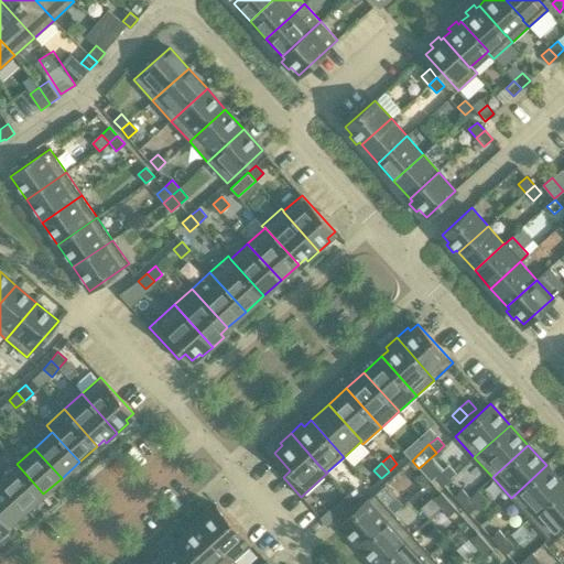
[(17,464),(0,479),(0,480),(25,509),(43,494),(17,464)]
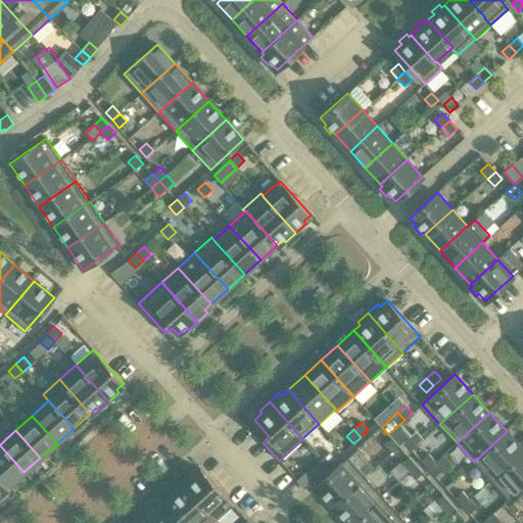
[(522,449),(507,431),(474,462),(490,480),(522,450),(522,449)]
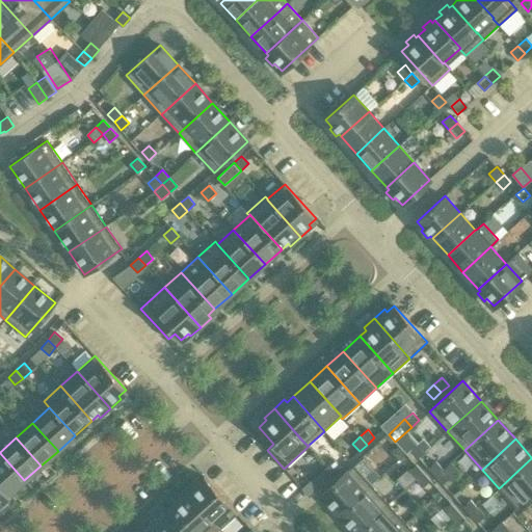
[(426,451),(419,443),(410,449),(418,457),(426,451)]
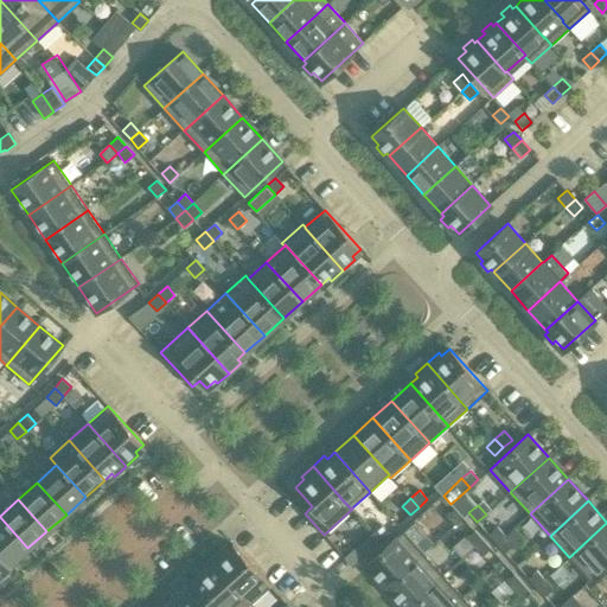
[(455,509),(446,516),(454,525),(462,517),(455,509)]
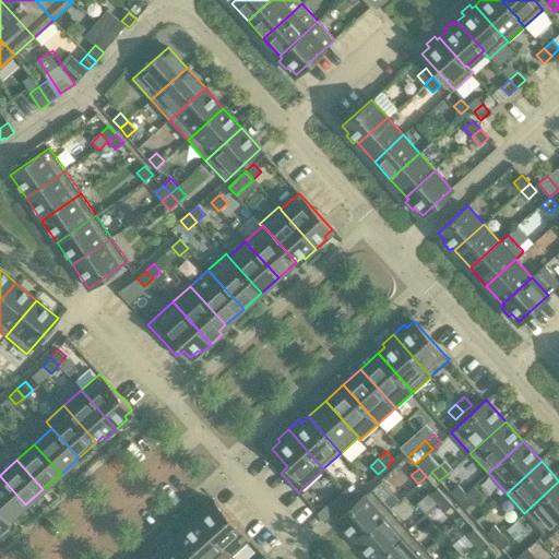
[(0,476),(0,511),(8,521),(25,504),(0,476)]
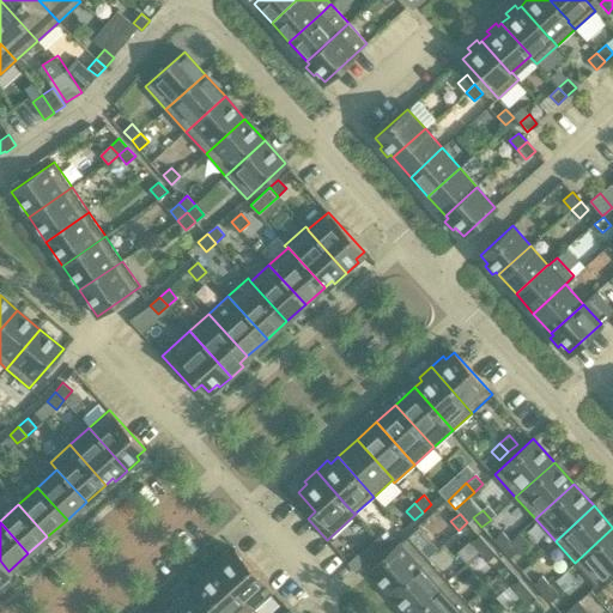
[(612,528),(575,563),(596,586),(612,570),(612,528)]
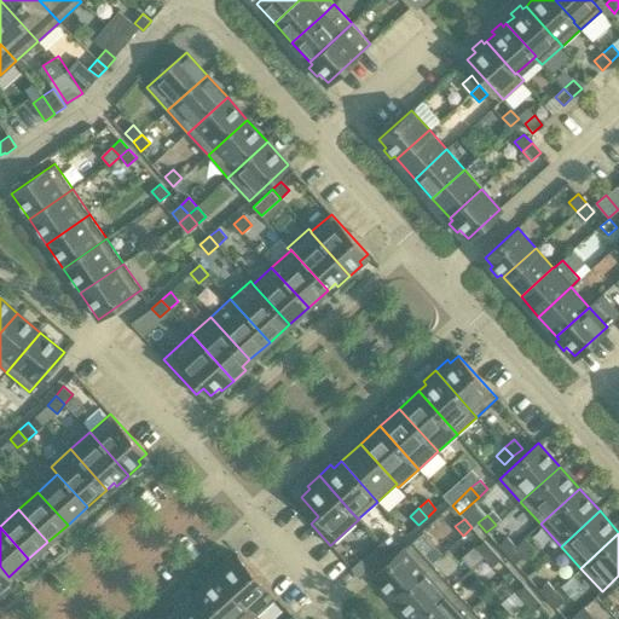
[(389,534),(380,543),(388,553),(398,544),(389,534)]
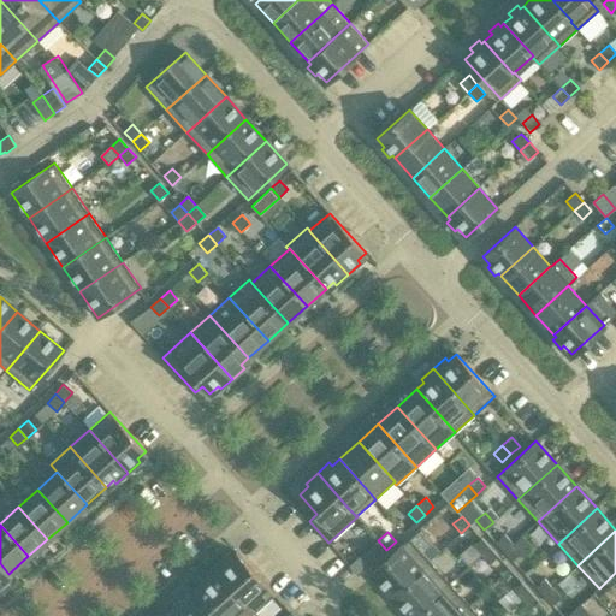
[(504,552),(513,544),(505,534),(496,543),(504,552)]
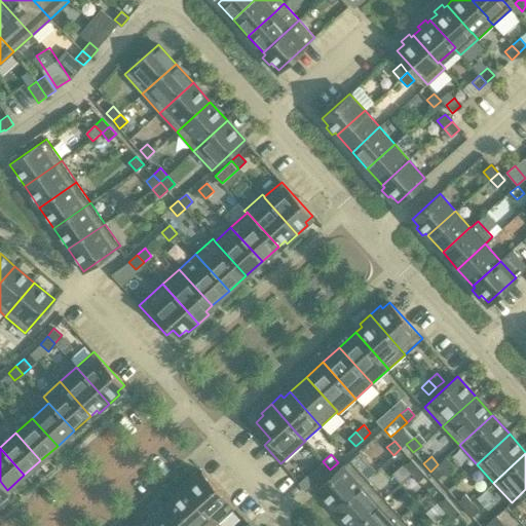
[(334,510),(367,480),(349,459),(316,490),(334,510)]
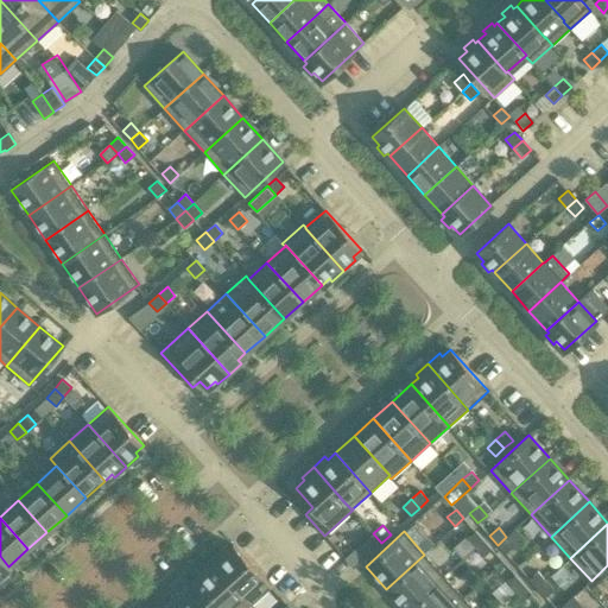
[(475,548),(483,540),(475,532),(467,539),(475,548)]
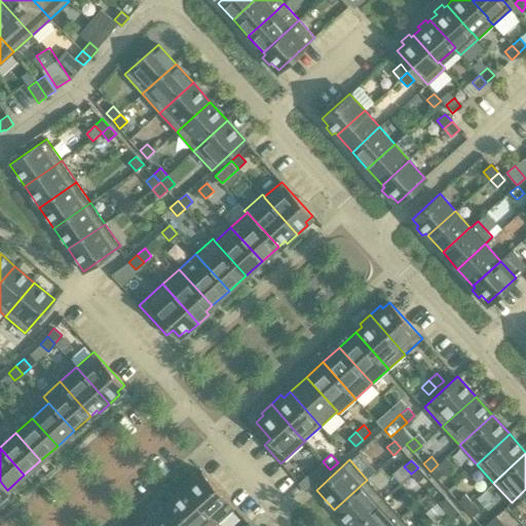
[(330,470),(323,461),(314,468),(322,477),(330,470)]
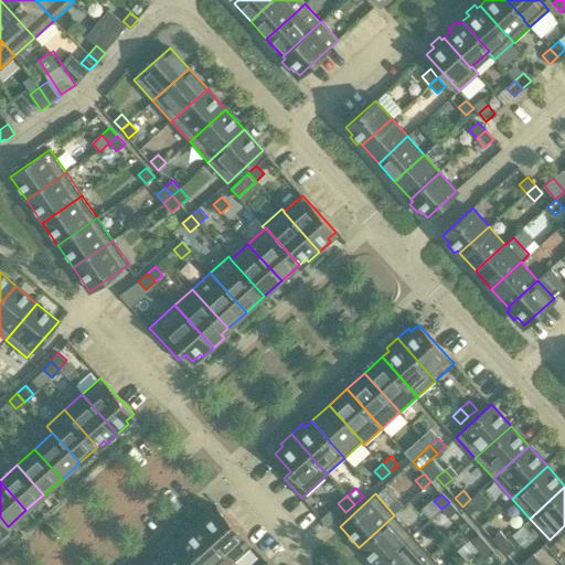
[(478,507),(470,499),(462,507),(470,514),(478,507)]
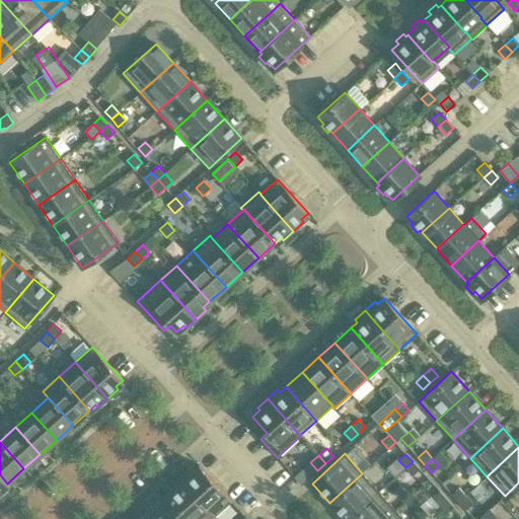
[(413,461),(405,467),(413,475),(420,469),(413,461)]
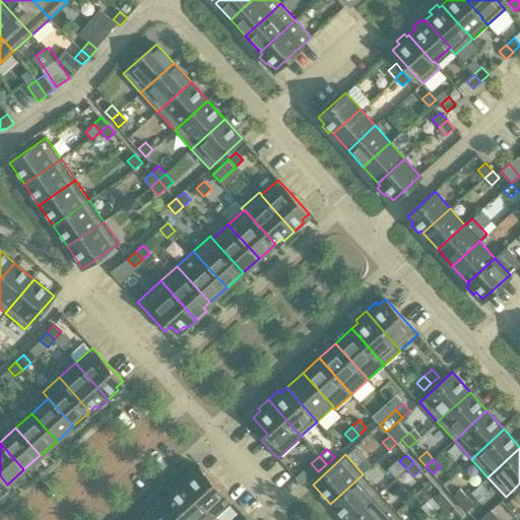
[(207,508),(215,517),(232,502),(199,466),(192,472),(190,469),(180,478),(206,509),(207,508)]
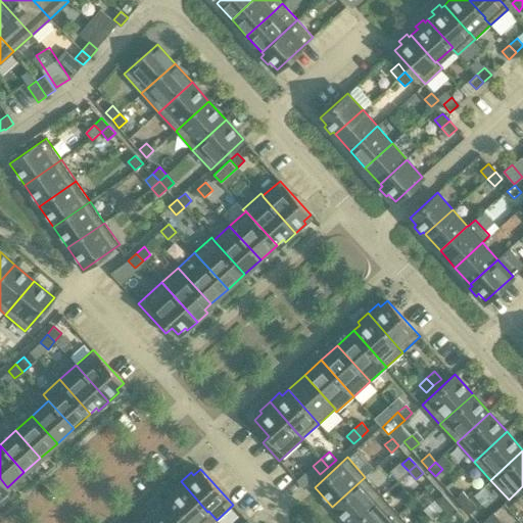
[(296,480),(303,488),(312,481),(304,473),(296,480)]
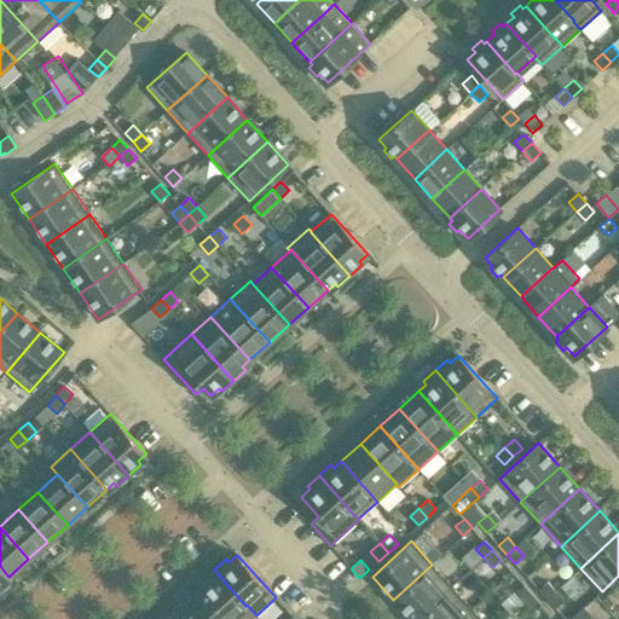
[(416,618),(452,586),(432,565),(393,600),(410,618),(416,618)]
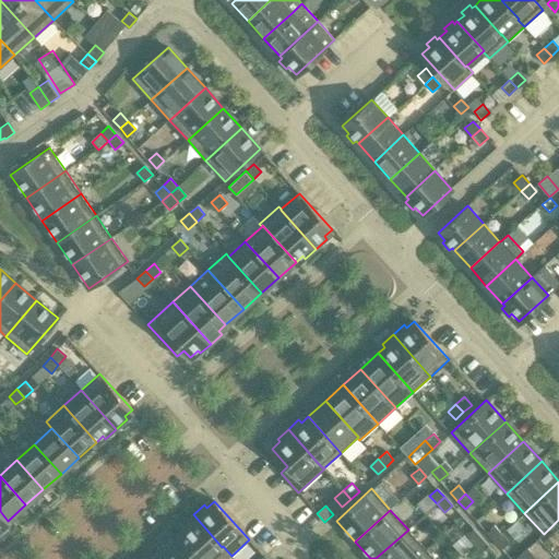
[(186,527),(178,533),(201,558),(227,558),(232,556),(223,546),(222,547),(193,514),(182,524),(186,527)]
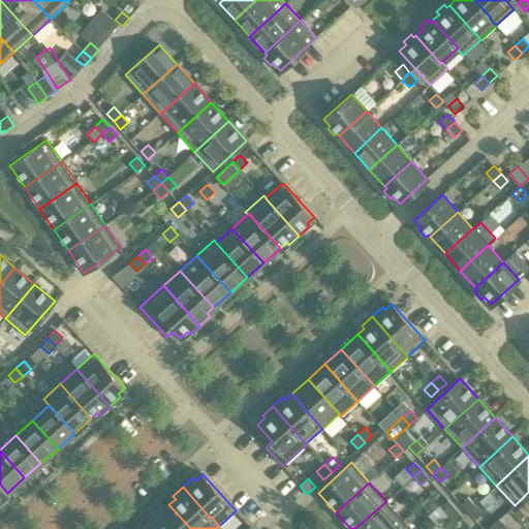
[(491,495),(481,502),(489,511),(498,503),(491,495)]
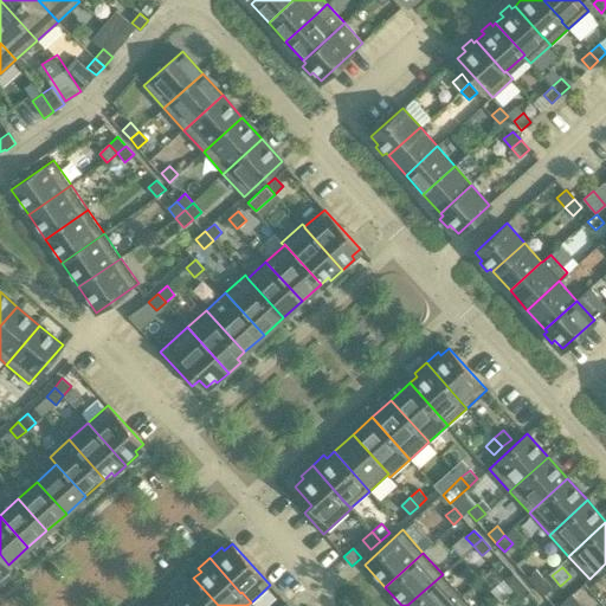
[(535,586),(543,579),(536,571),(528,578),(535,586)]
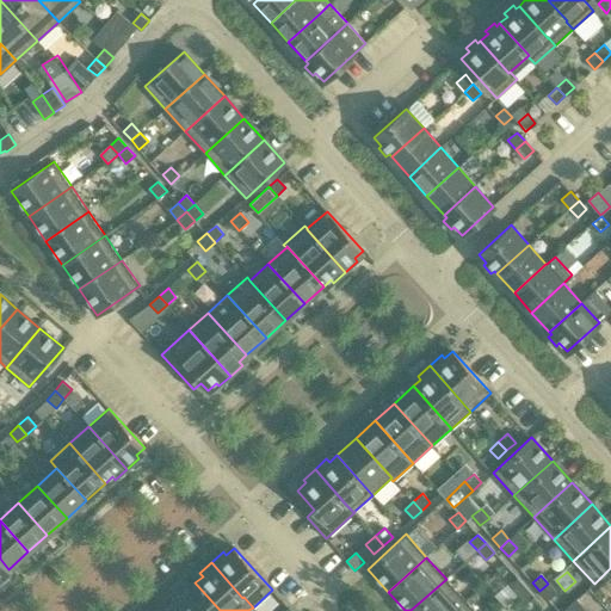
[(517,594),(525,587),(518,578),(510,586),(517,594)]
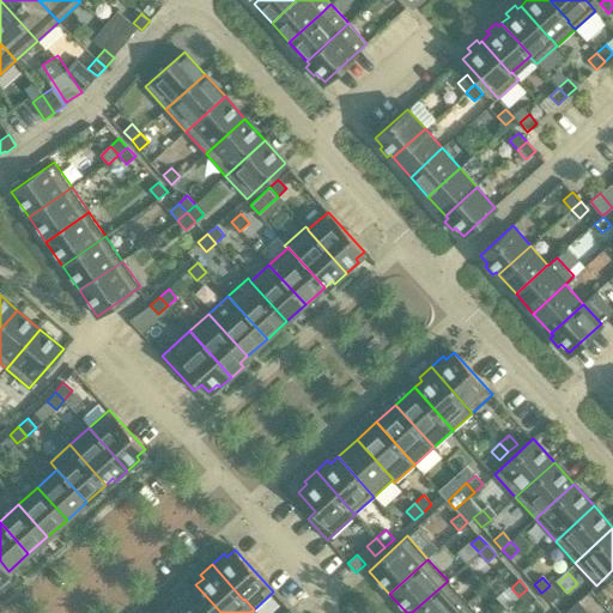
[(455,612),(468,602),(448,581),(412,612),(455,612)]
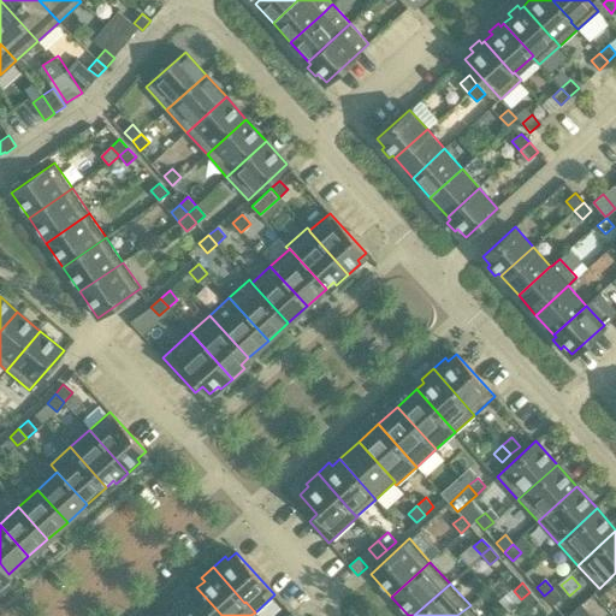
[(221,615),(196,587),(177,605),(187,615),(221,615)]
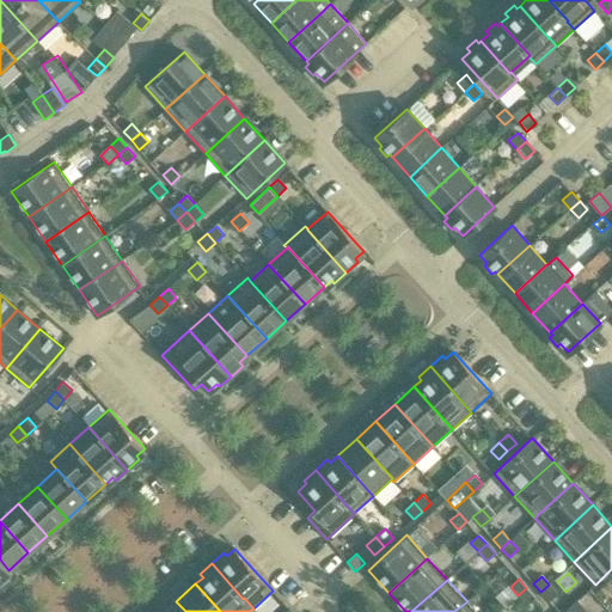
[(549,585),(540,592),(549,601),(557,593),(549,585)]
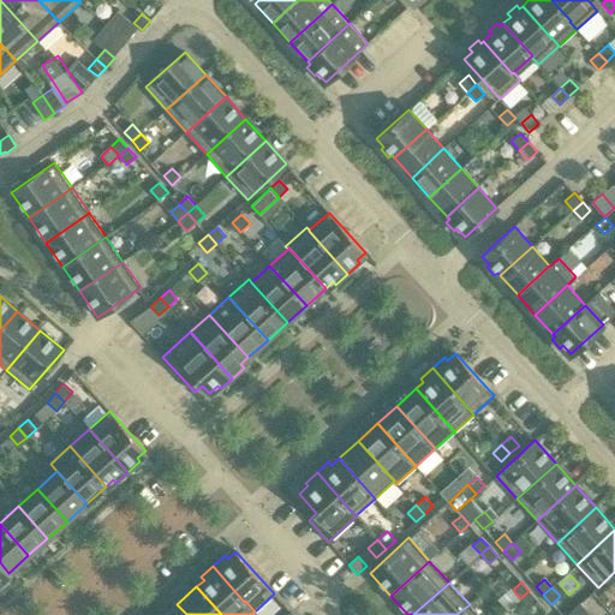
[(529,591),(520,598),(521,599),(512,608),(518,614),(521,614),(529,609),(529,608),(537,599),(529,591)]
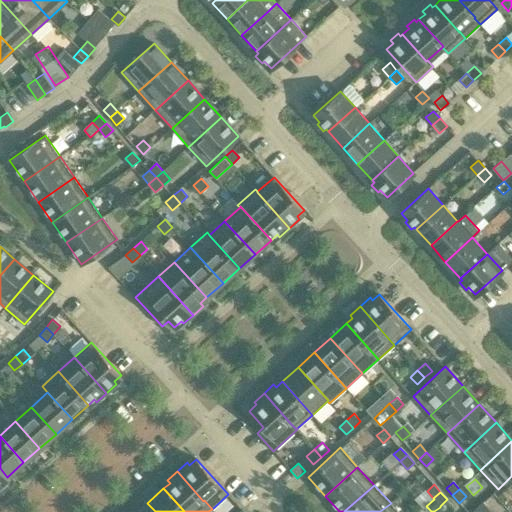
[(483,502),(475,509),(477,511),(487,511),(490,510),(483,502)]
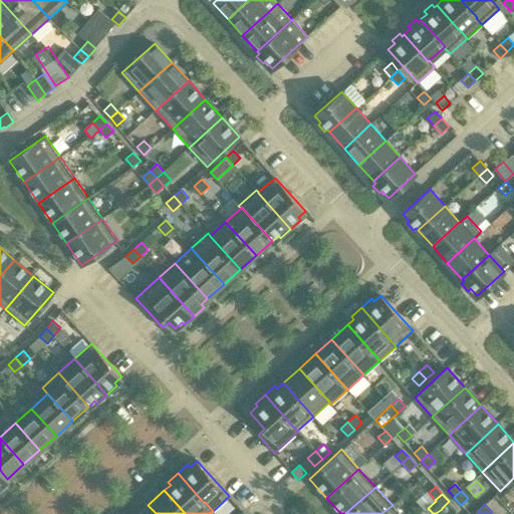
[(156,513),(148,505),(138,513),(156,513)]
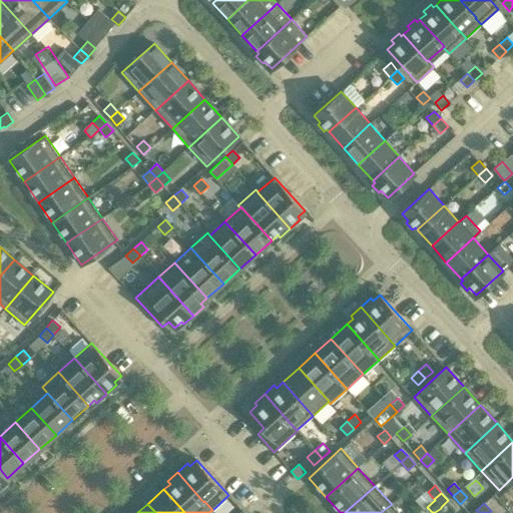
[(399,512),(392,504),(381,512),(399,512)]
